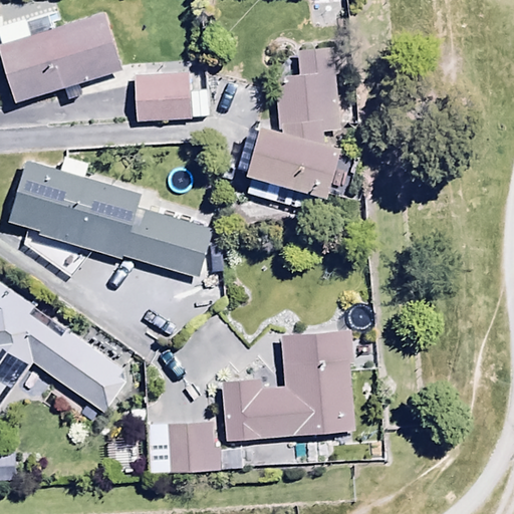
[(2,54),(17,102),(61,88),(65,100),(80,95),(77,83),(122,70),(105,17),(61,30),(55,10),(0,27),(0,31),(6,52),(2,54)]
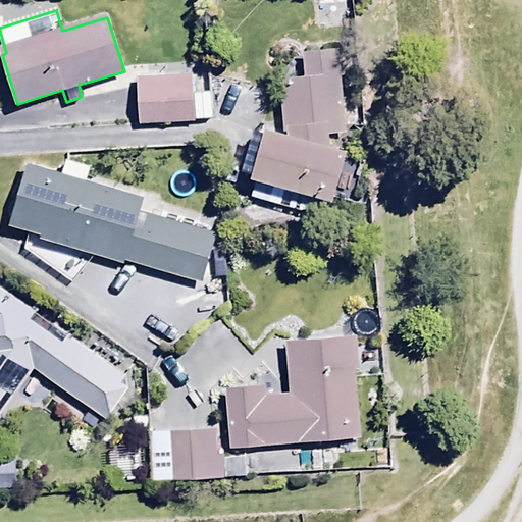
[(344,122),(336,46),(300,48),(302,75),(278,76),(280,126),(267,122),(246,197),(322,219),(344,146),(329,142),(327,123),(344,122)]
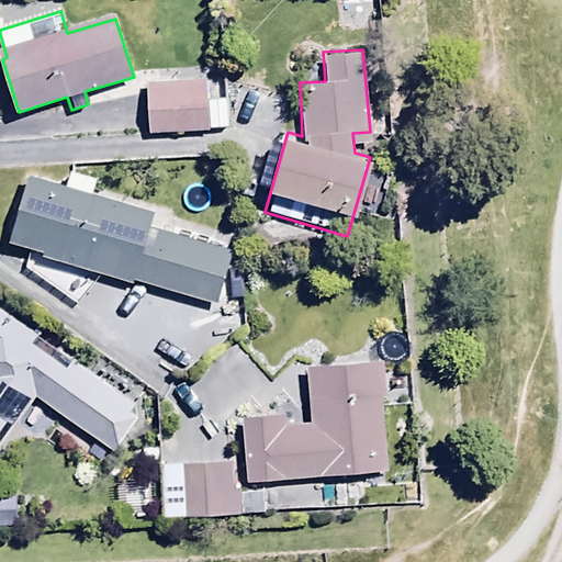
[(204,79),(146,82),(149,136),(227,132),(226,100),(206,101),(204,79)]
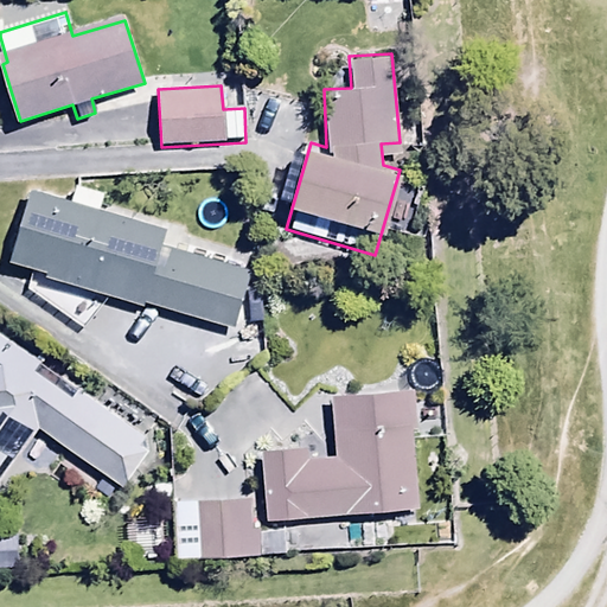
[(70,199),(32,187),(10,260),(45,270),(37,294),(53,300),(59,280),(141,305),(142,300),(232,328),(250,272),(165,246),(170,230),(98,208),(102,195),(74,185),(70,199)]
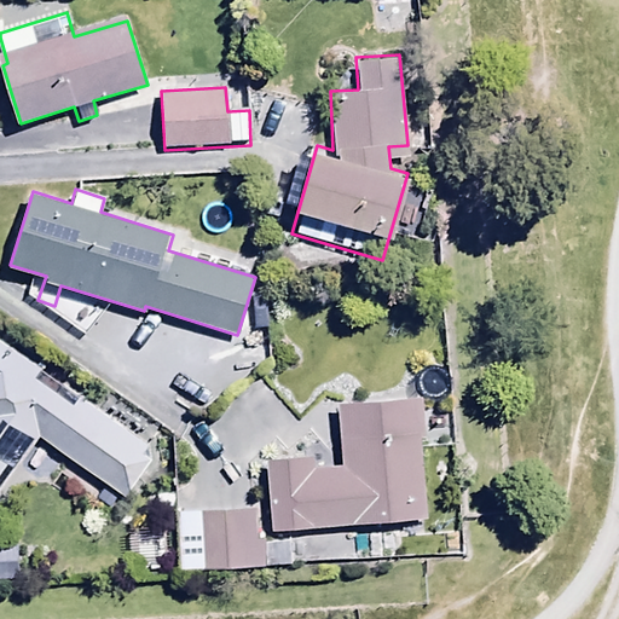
[(0,341),(0,490),(36,435),(129,497),(154,461),(142,452),(149,444),(77,397),(75,400),(38,375),(41,369),(0,341)]
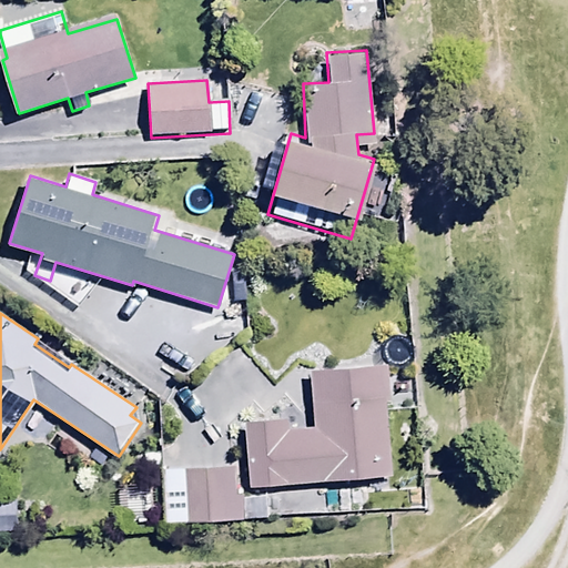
[(392,477),(383,364),(311,369),(314,427),(286,429),(285,418),(243,422),(247,488),(392,477)]
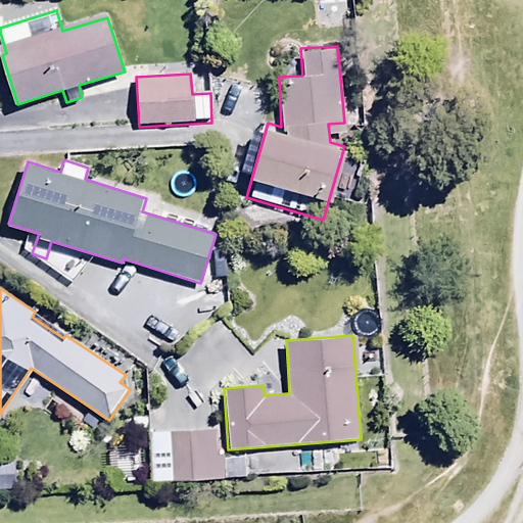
[(216,427),(150,429),(153,482),(246,478),(245,457),(218,458),(216,427)]
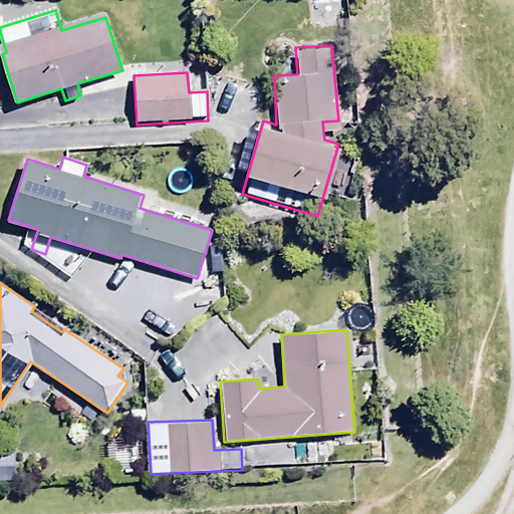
[(13,454),(0,454),(0,482),(14,482),(13,454)]
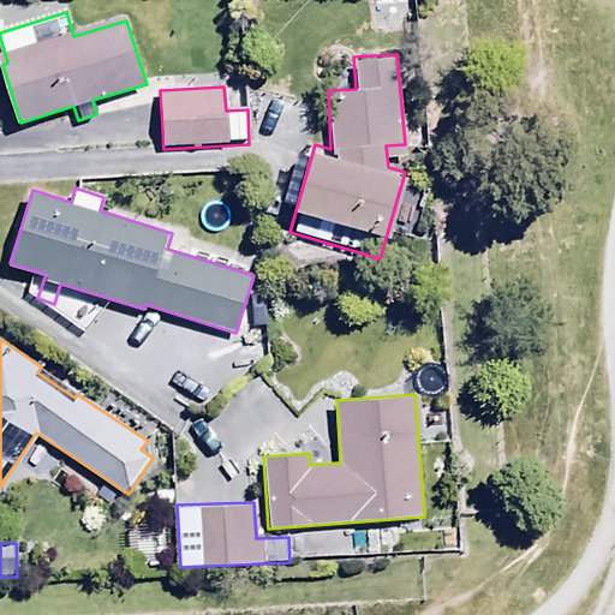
All buildings are outlined.
